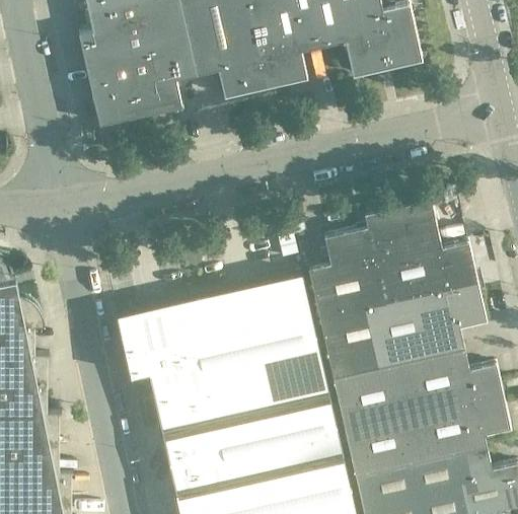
[(140,0),(88,12),(92,31),(79,34),(100,126),(182,107),(176,78),(197,74),(179,0),(140,0)]
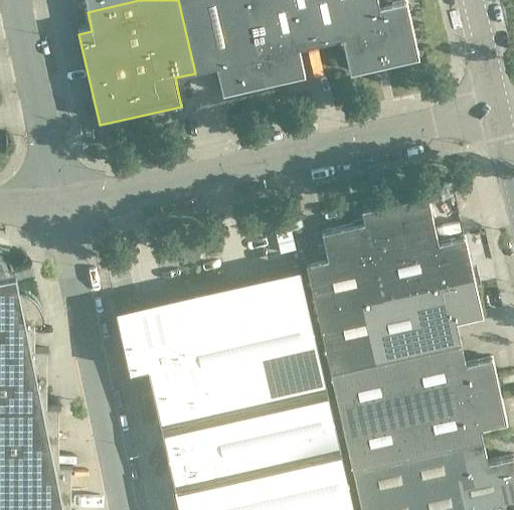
[(84,0),(88,12),(139,0),(84,0)]
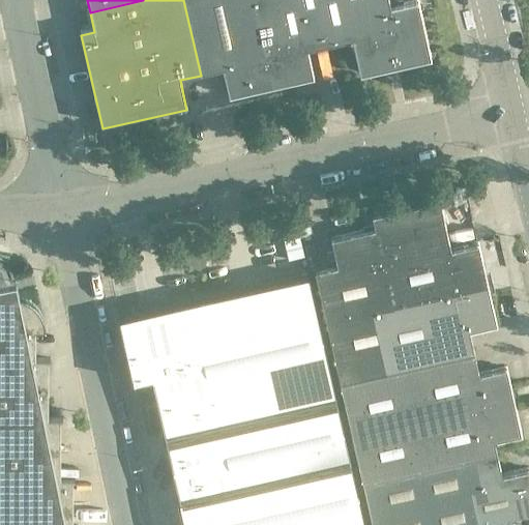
[(271,89),(251,0),(183,0),(201,76),(201,77),(223,71),(230,98),(271,89)]
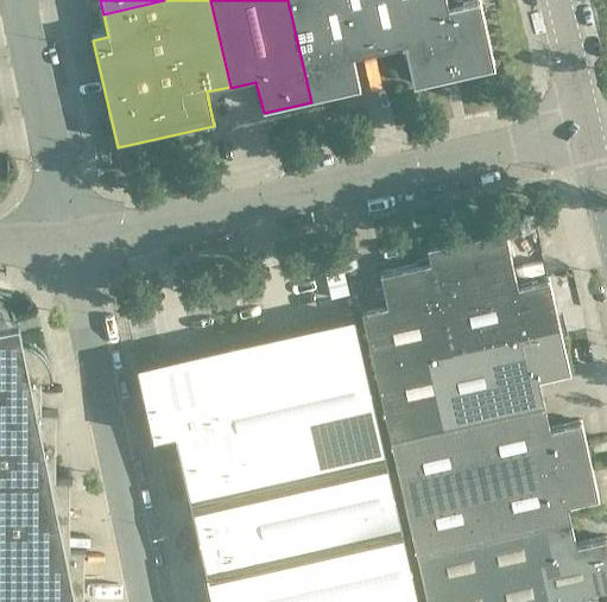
[(288,0),(311,102),(359,92),(353,59),(380,54),(367,0),(288,0)]
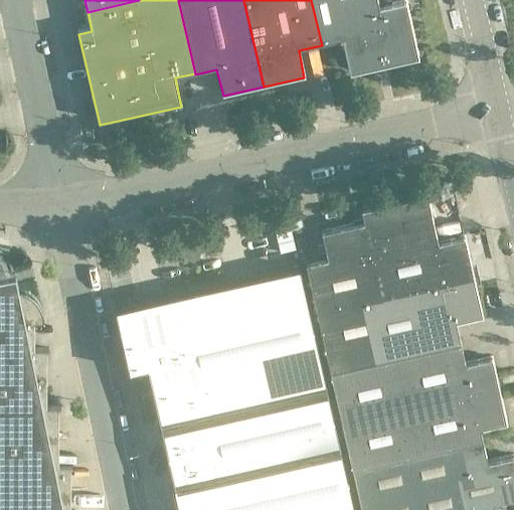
[(377,0),(311,0),(322,45),(343,41),(350,75),(418,59),(406,4),(380,10),(377,0)]
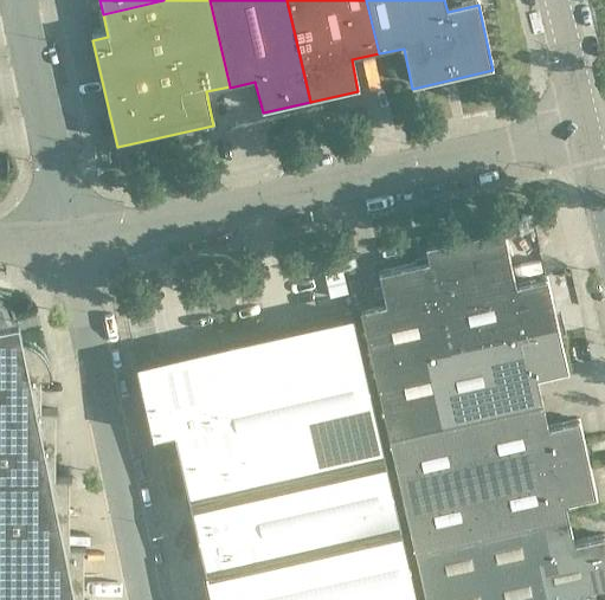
[(360,314),(388,442),(542,406),(536,381),(567,374),(547,283),(516,290),(503,233),(425,250),(429,265),(379,277),(386,308),(360,314)]
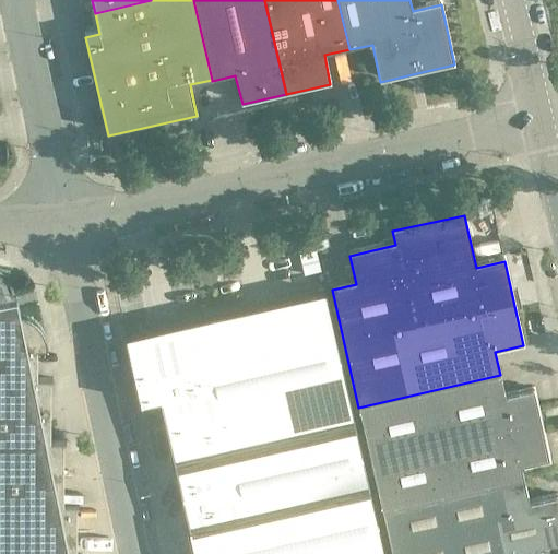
[(327,238),(304,243),(307,256),(319,254),(329,250),(327,238)]
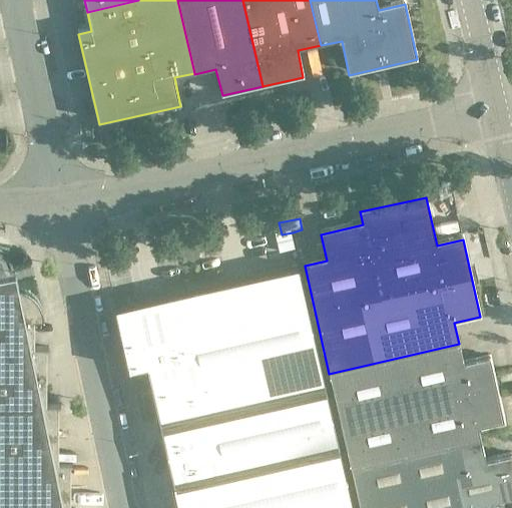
[(146,369),(161,425),(325,388),(299,273),(115,314),(128,373),(146,369)]
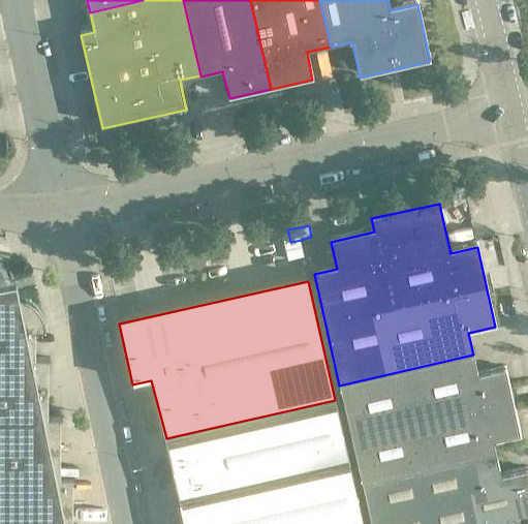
[(67,523),(68,495),(73,495),(73,484),(75,484),(75,482),(61,482),(61,470),(56,469),(56,436),(61,436),(61,424),(63,424),(63,422),(49,422),(49,410),(43,410),(43,376),(49,376),(49,364),(51,364),(51,363),(36,363),(36,350),(31,350),(31,334),(45,334),(44,328),(42,320),(39,314),(35,310),(30,306),(25,304),(19,302),(11,302),(4,304),(0,290),(0,523),(67,523)]
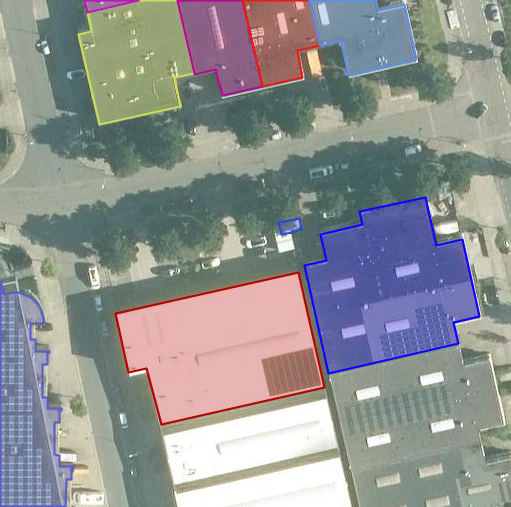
[(458,343),(328,373),(351,470),(480,441),(477,428),(503,422),(489,359),(463,364),(458,343)]
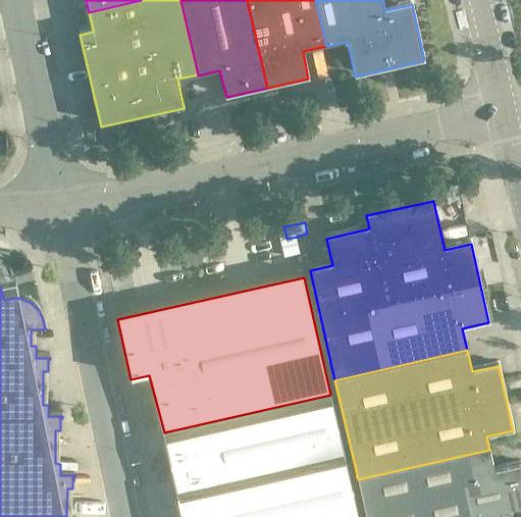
[(330,395),(164,432),(177,496),(345,459),(330,395)]
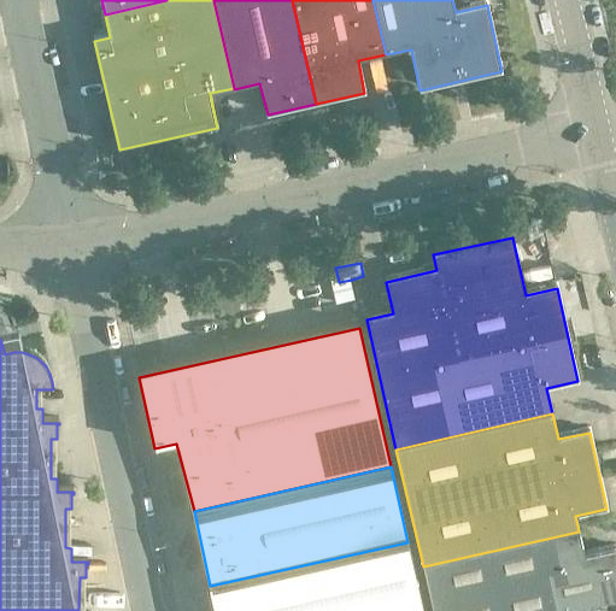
[(579,532),(423,567),(433,610),(615,610),(615,550),(585,557),(579,532)]
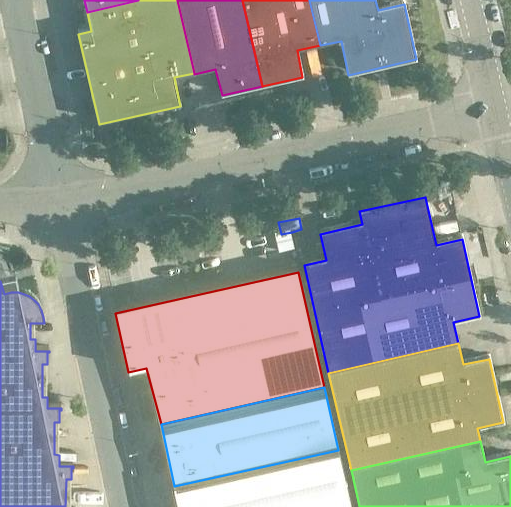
[(174,486),(179,506),(351,506),(338,450),(174,486)]
